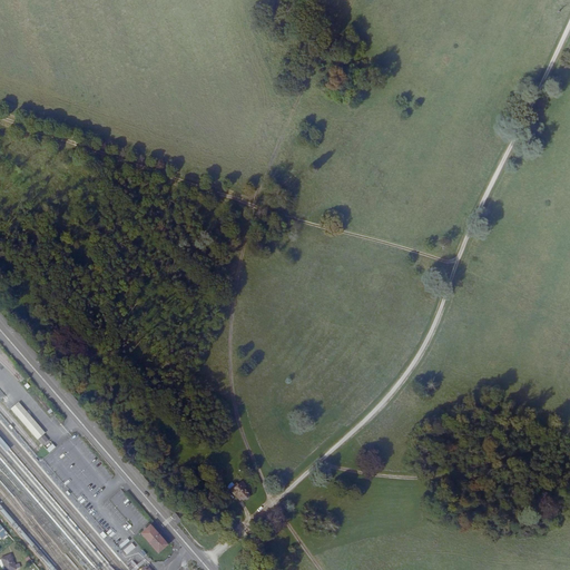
[(45,434),(19,404),(12,410),(38,440),(45,434)]
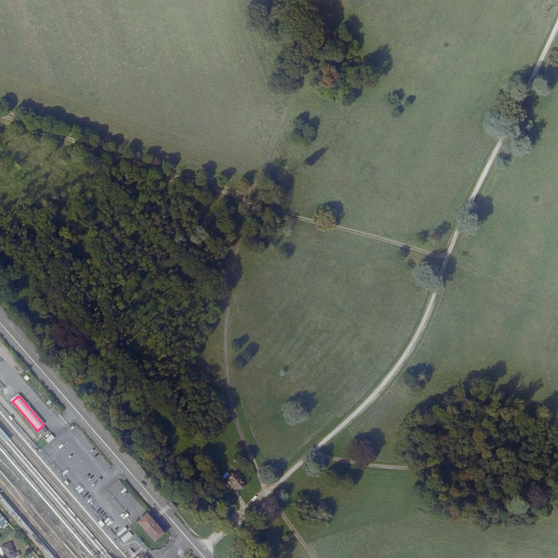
[(0,434),(8,444),(10,441),(0,429),(0,434)]
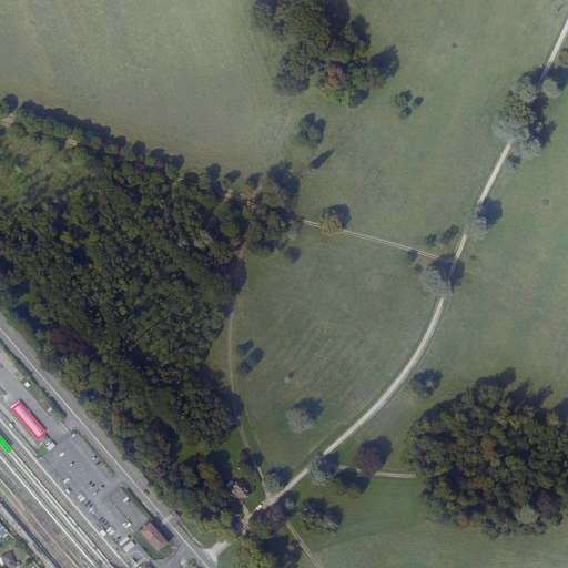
[(240,507),(244,503),(246,507),(252,501),(249,497),(252,495),(245,487),(241,490),(239,488),(233,495),(236,496),(233,498),(240,507)]
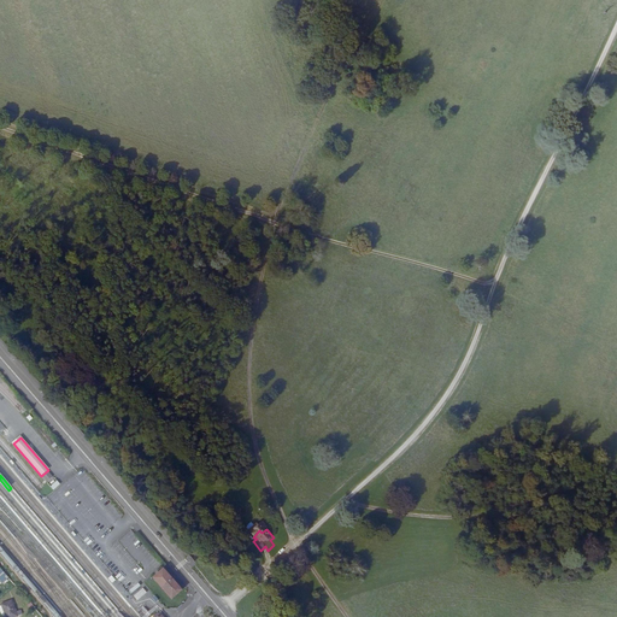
[(0,577),(6,585),(11,581),(0,568),(0,577)]
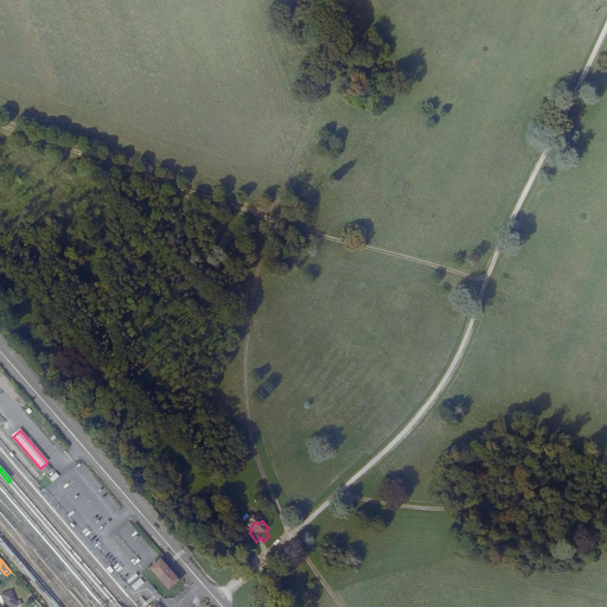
[(161,562),(151,570),(168,592),(179,583),(161,562)]
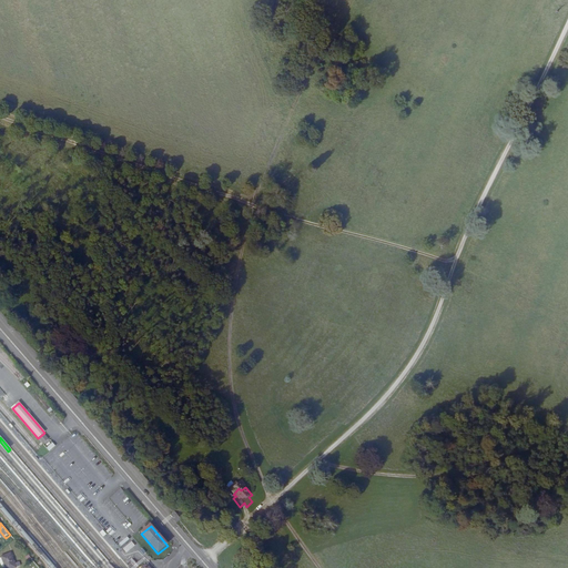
[(135,547),(132,541),(123,549),(128,554),(135,547)]
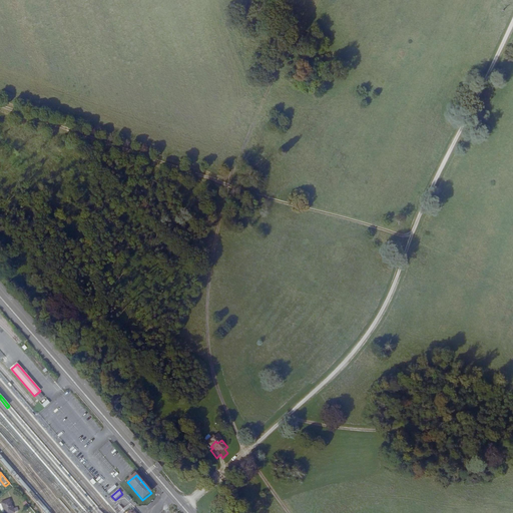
[(14,512),(10,501),(2,504),(6,512),(14,512)]
